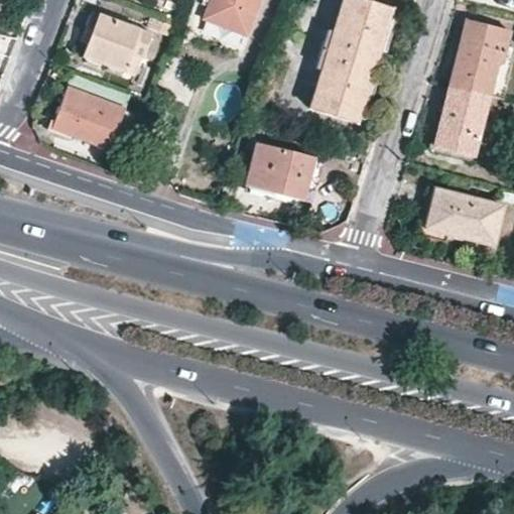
[(213,0),(207,16),(247,31),(255,10),(253,8),(255,0),(213,0)]
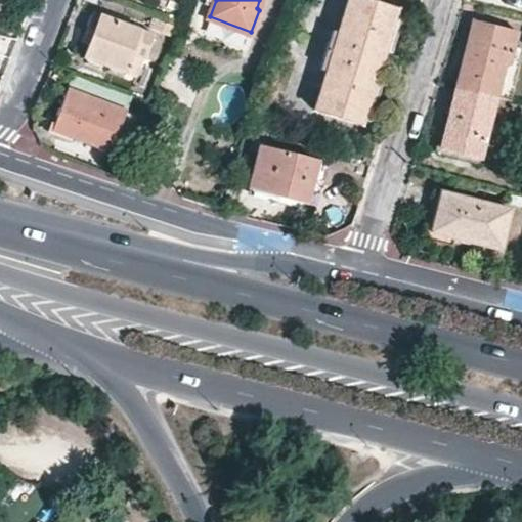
[(379,68),(398,6),(378,0),(347,0),(336,40),(331,39),(324,57),(330,59),(313,109),(361,124),(379,68)]
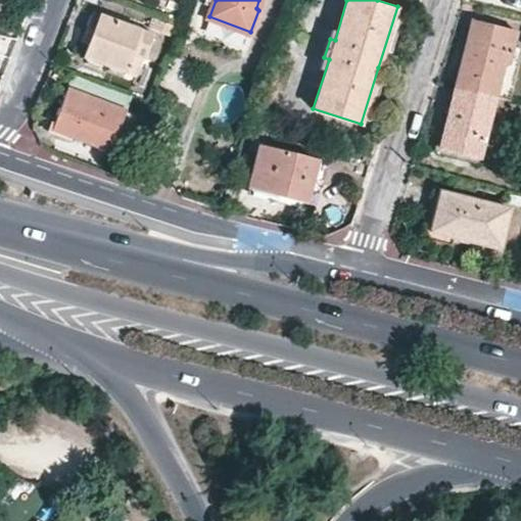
[(129,73),(137,53),(153,59),(162,35),(95,10),(87,30),(85,37),(92,39),(85,56),(129,73)]
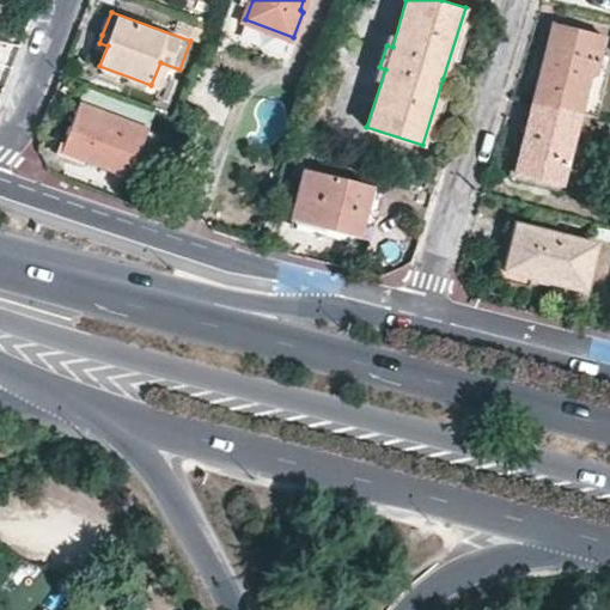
[(578,111),(595,115),(601,92),(586,87),(590,74),(595,75),(607,36),(560,24),(551,59),(543,58),(541,67),(531,99),(578,111)]
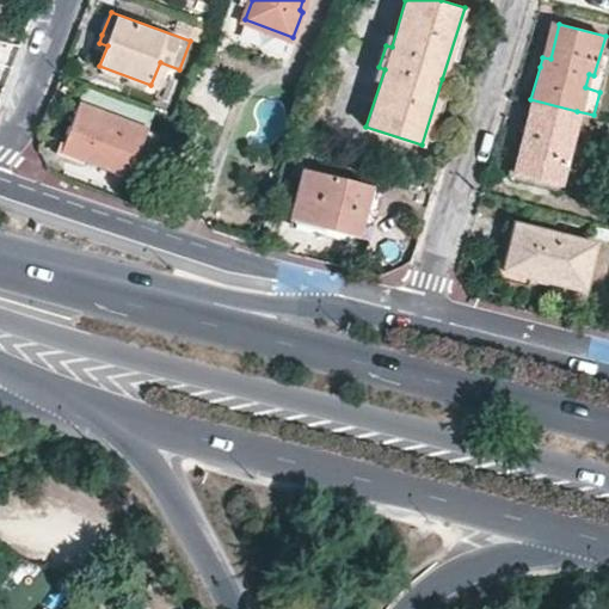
[(602,79),(594,75),(589,74),(585,87),(600,92),(602,79)]
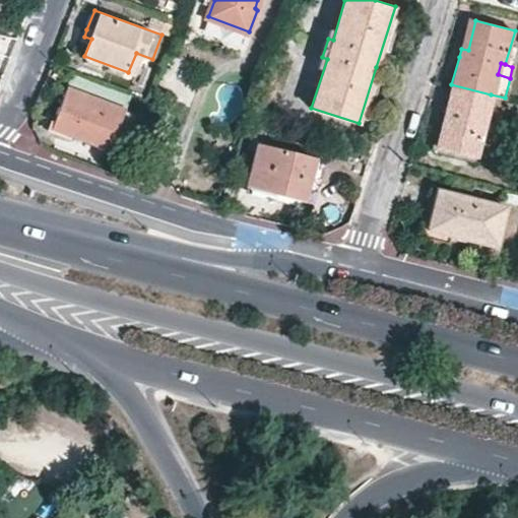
[(475,156),(491,94),(451,84),(443,119),(441,127),(452,130),(448,148),(475,156)]
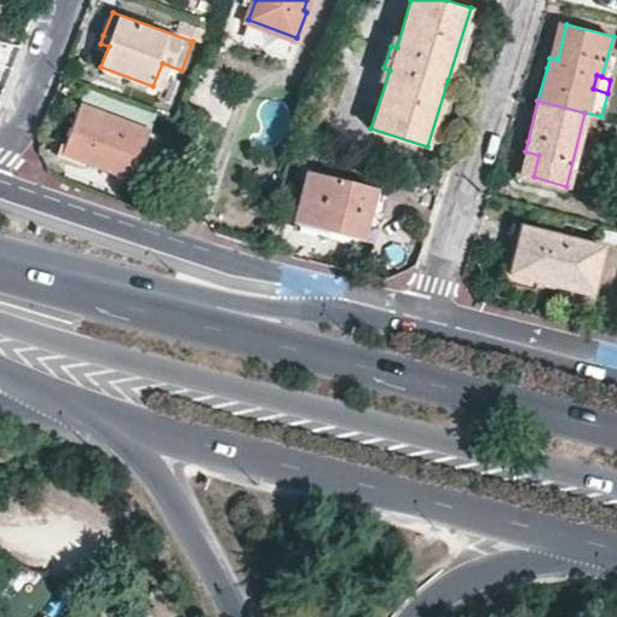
[(91,154),(88,161),(134,177),(151,130),(81,104),(71,132),(67,145),(91,154)]
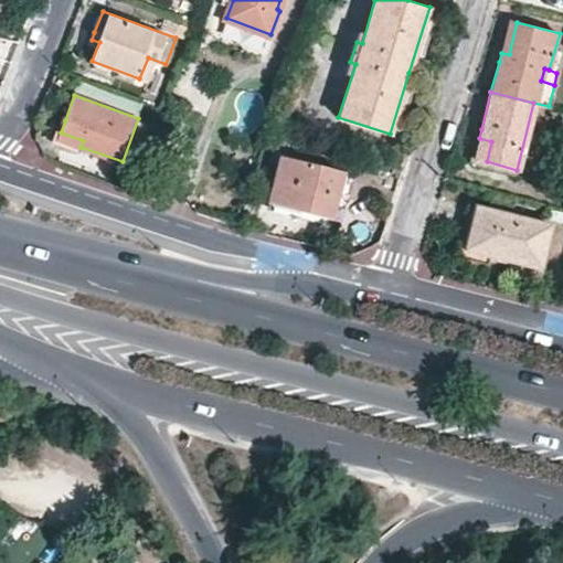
[(60,139),(81,147),(83,140),(61,133),(60,139)]
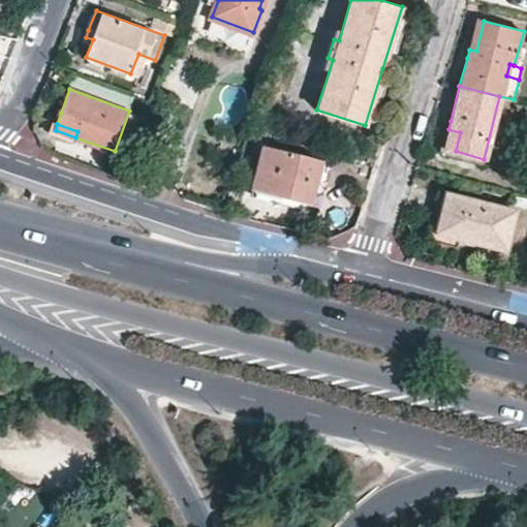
[(444,148),(456,151),(460,132),(448,129),(444,148)]
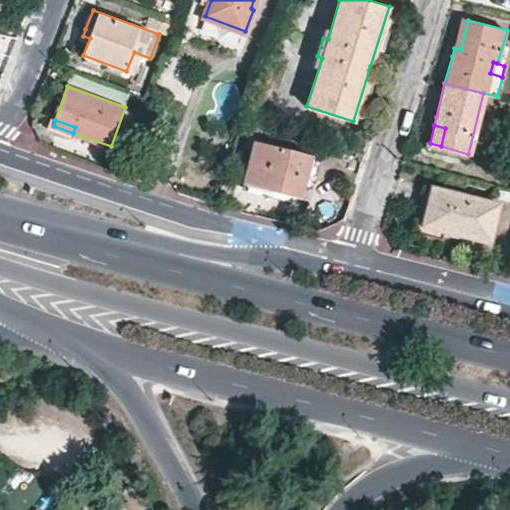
[(308,178),(315,179),(321,157),(255,141),(245,182),(262,186),(304,197),(308,178)]
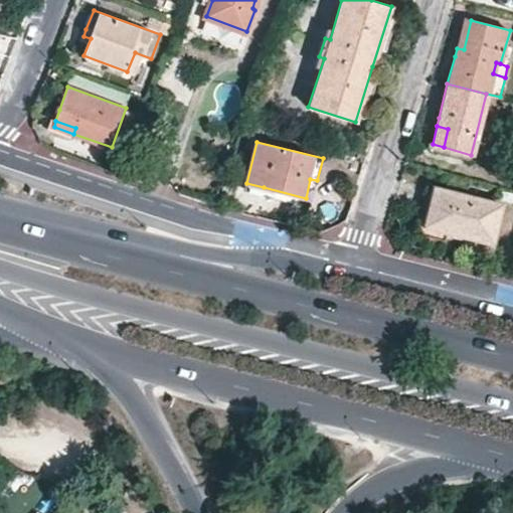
[(313,200),(317,180),(310,179),(306,198),(313,200)]
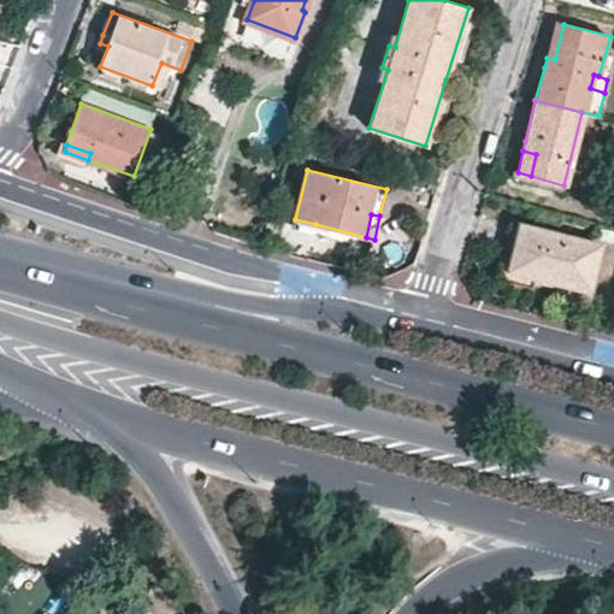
[(589,291),(600,243),(524,224),(519,242),(511,272),(589,291)]
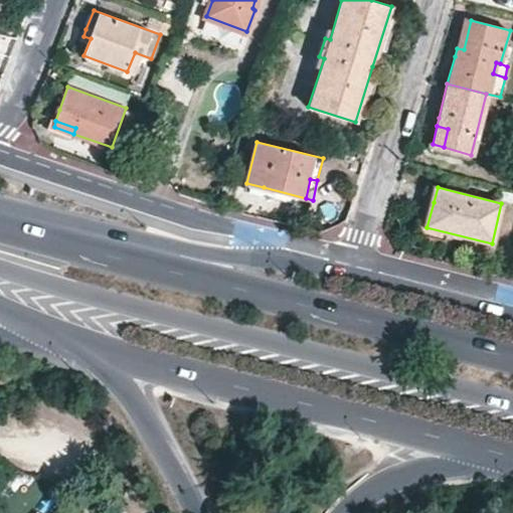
All buildings are outlined.
